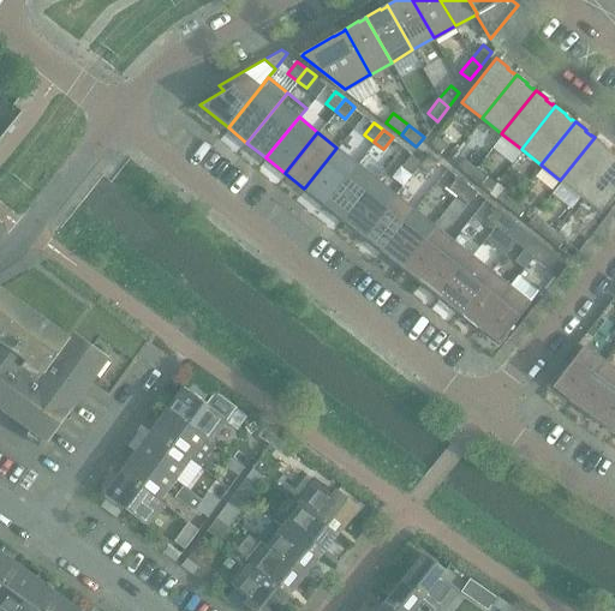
[(440,153),(447,143),(436,133),(428,143),(440,153)]
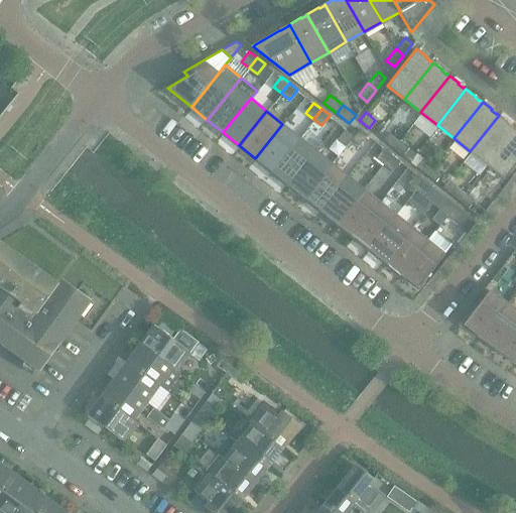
[(487,164),(515,128),(513,126),(512,127),(507,123),(508,122),(499,115),(470,151),(487,164)]
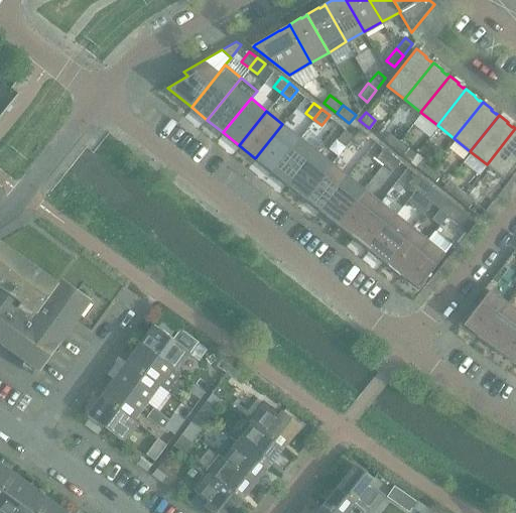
[(271,171),(298,137),(282,124),(255,158),(271,171)]
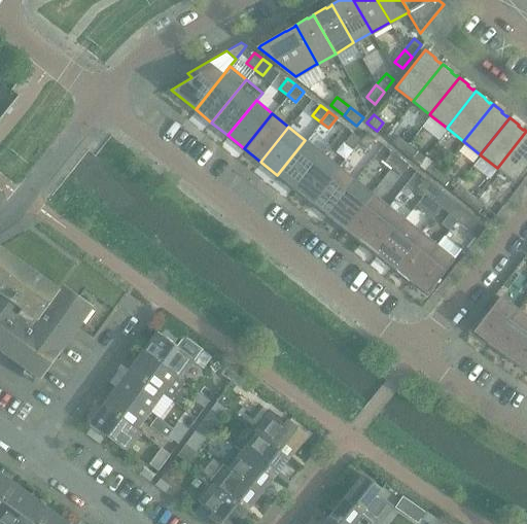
[(358,141),(361,138),(353,131),(345,141),(353,148),(358,141)]
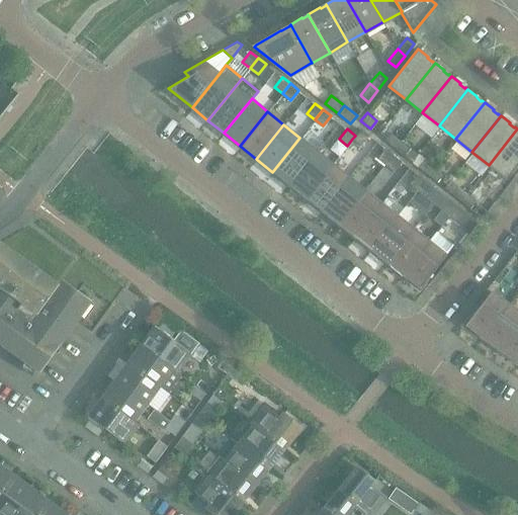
[(360,145),(368,135),(360,129),(355,136),(352,139),(360,145)]
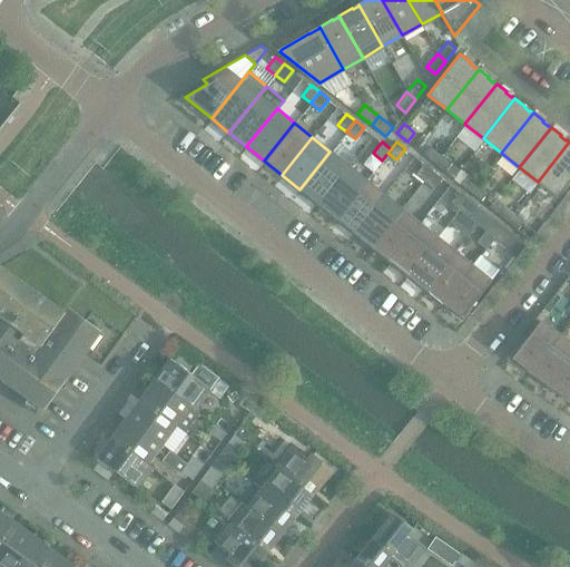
[(557,197),(569,179),(569,142),(538,182),(557,197)]
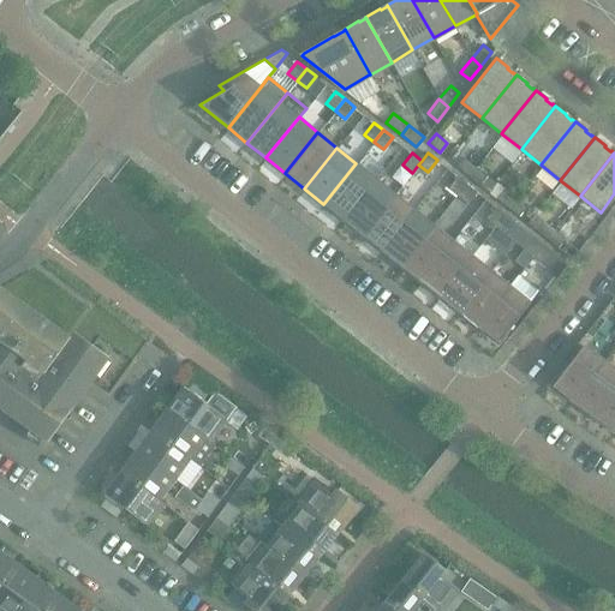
[(469,175),(476,166),(465,156),(457,166),(469,175)]
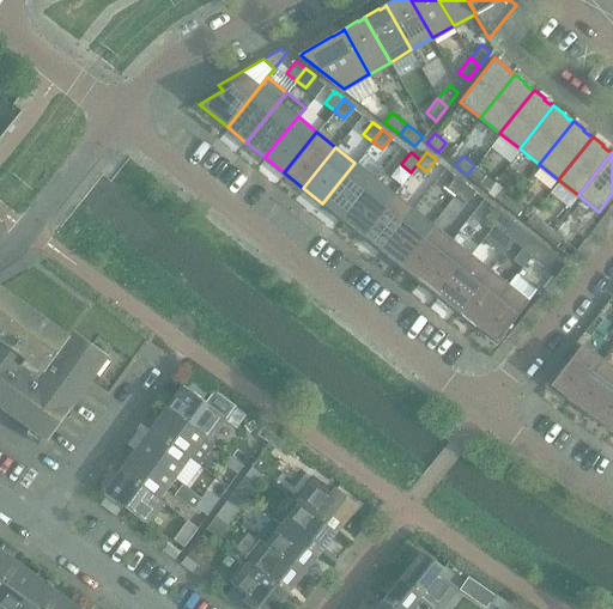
[(341,218),(374,178),(354,163),(322,203),(341,218)]
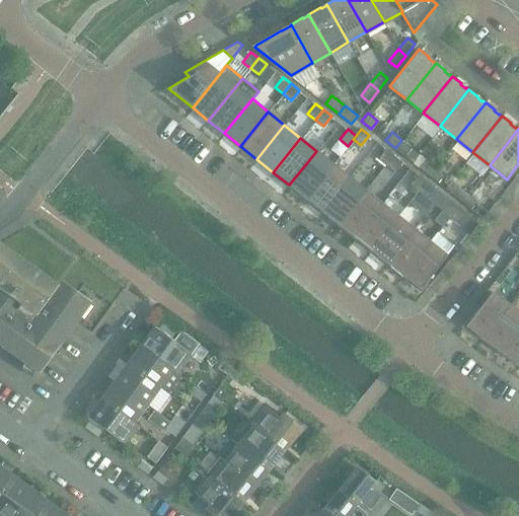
[(404,155),(411,147),(401,140),(395,148),(404,155)]
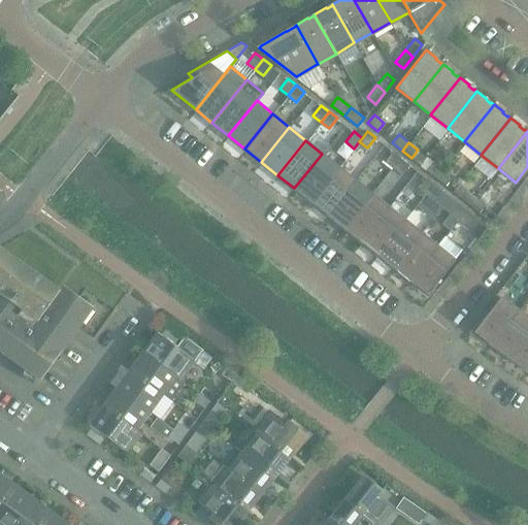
[(392,167),(400,157),(392,151),(384,161),(392,167)]
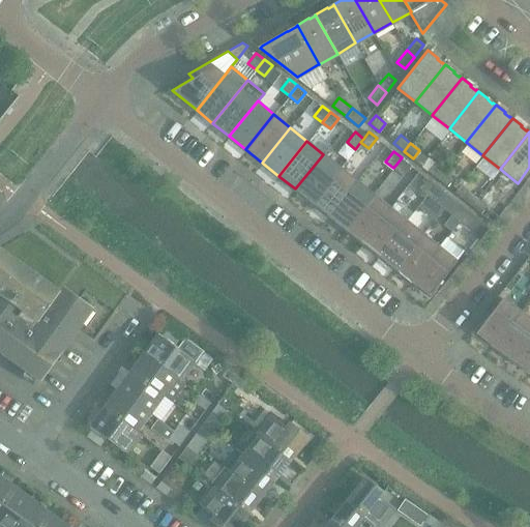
[(312,202),(340,167),(323,154),(295,188),(312,202)]
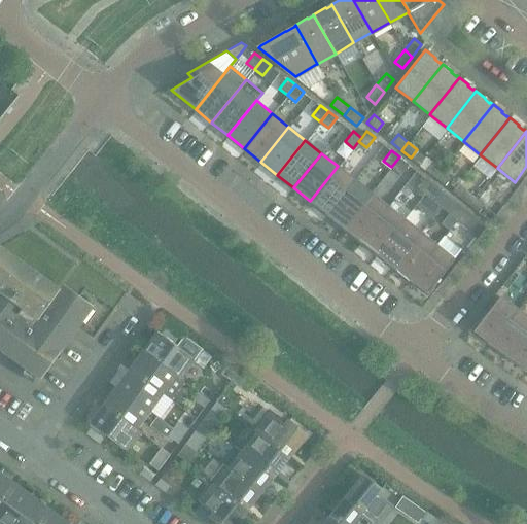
[(399,173),(408,163),(399,156),(391,167),(399,173)]
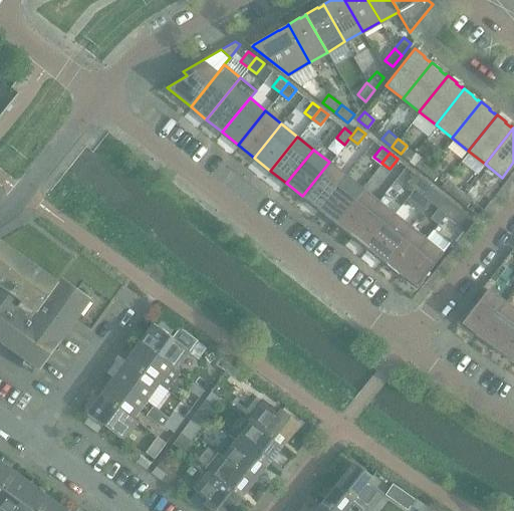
[(425,173),(431,165),(421,157),(415,165),(425,173)]
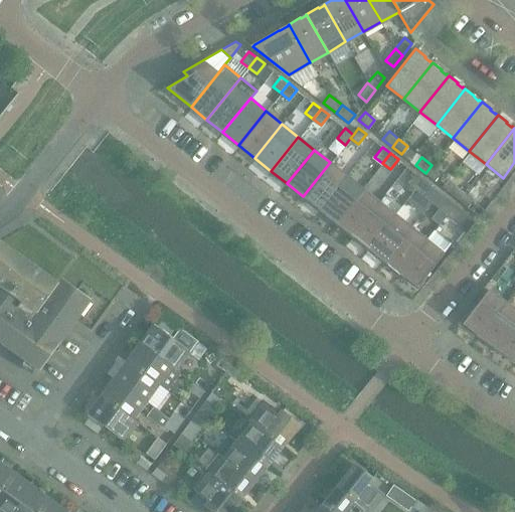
[(319,209),(346,175),(330,162),(303,196),(319,209)]
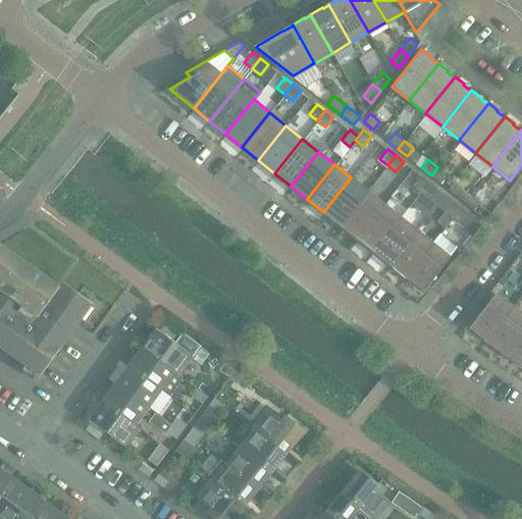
[(440,183),(447,174),(437,167),(431,175),(440,183)]
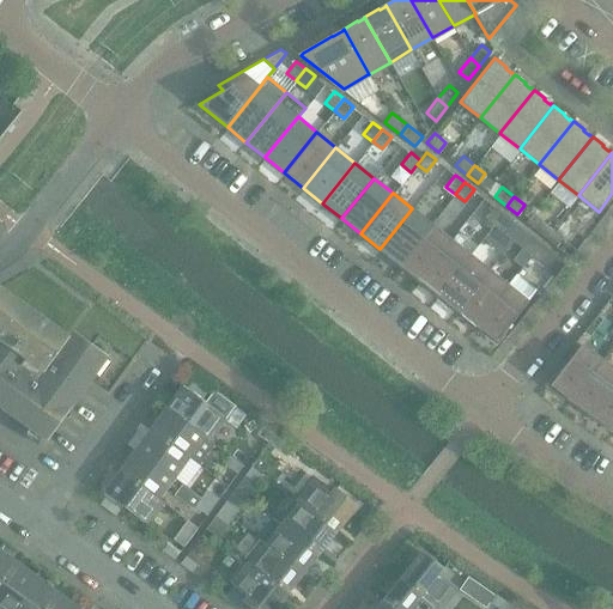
[(493,225),(503,212),(493,205),(484,217),(493,225)]
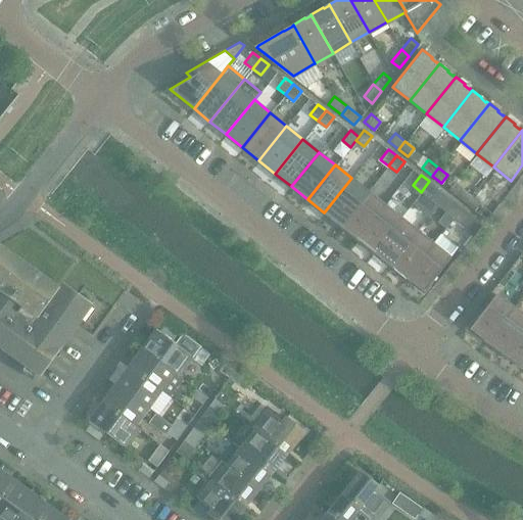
[(340,226),(368,191),(351,178),(324,213),(340,226)]
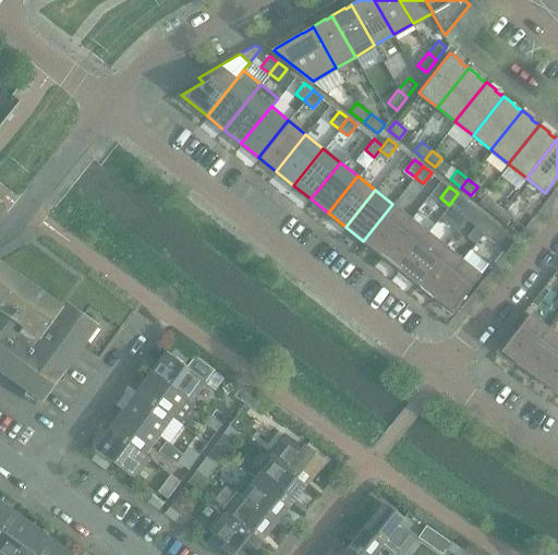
[(458,212),(466,201),(458,193),(449,205),(458,212)]
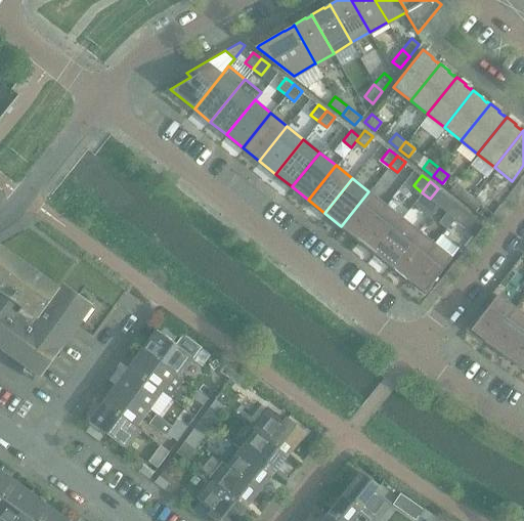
[(466,203),(472,194),(463,186),(456,194),(466,203)]
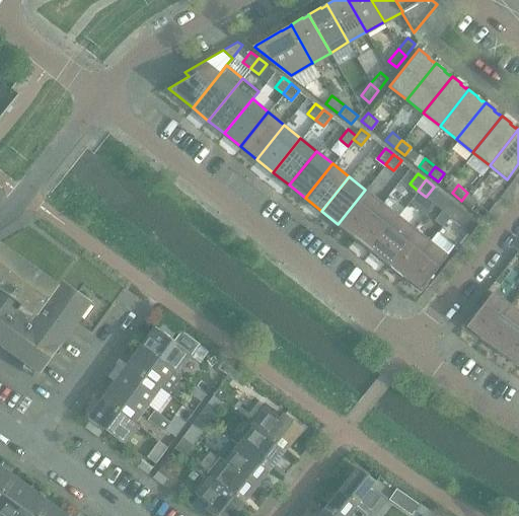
[(354,236),(381,203),(365,190),(338,224),(354,236)]
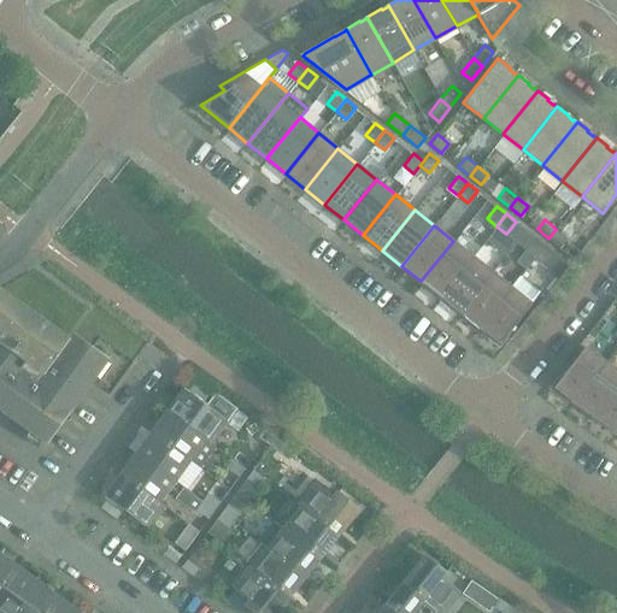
[(559,247),(568,237),(556,229),(548,239),(559,247)]
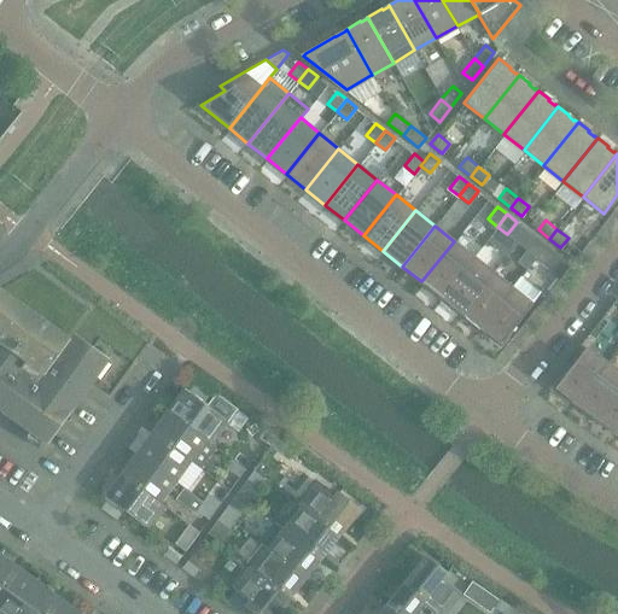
[(536,257),(546,245),(536,237),(526,250),(536,257)]
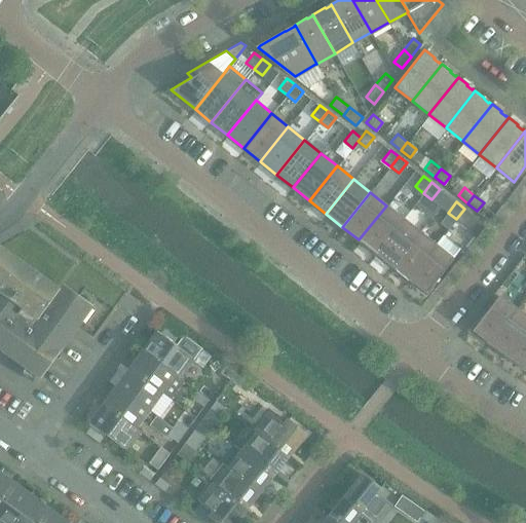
[(375,253),(403,218),(386,206),(359,239),(375,253)]
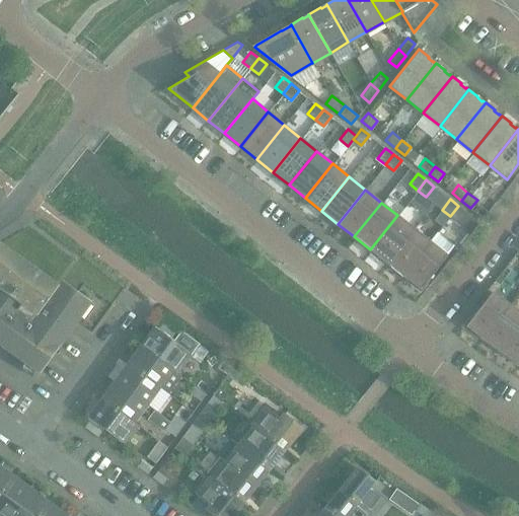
[(458,222),(466,212),(458,206),(450,216),(458,222)]
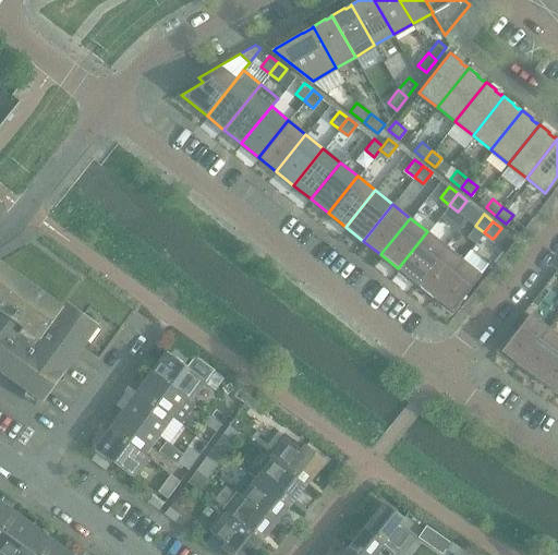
[(415,282),(445,245),(427,231),(398,268),(415,282)]
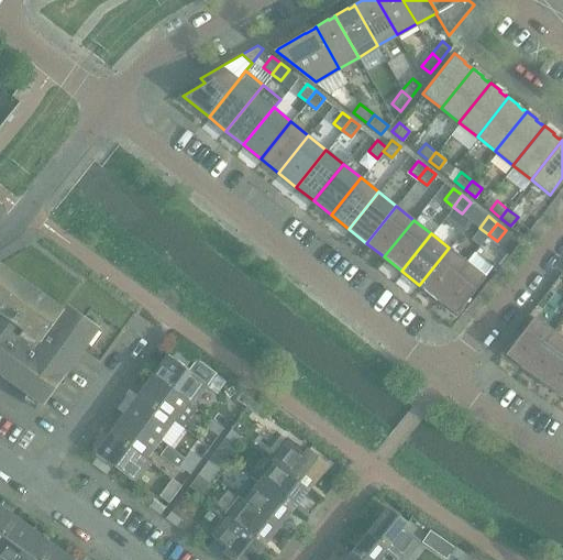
[(437,299),(466,262),(449,248),(419,285),(426,291),(437,299)]
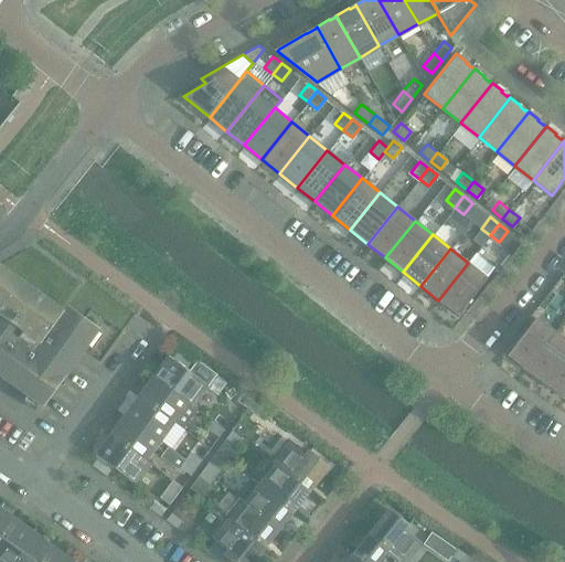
[(457,315),(494,267),(476,253),(468,263),(438,300),(457,315)]
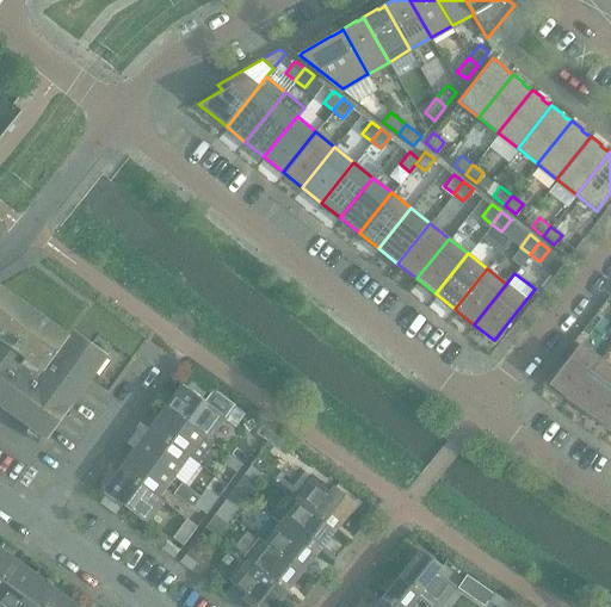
[(67,404),(88,376),(103,355),(72,333),(67,339),(0,290),(0,403),(45,437),(68,406),(67,404)]
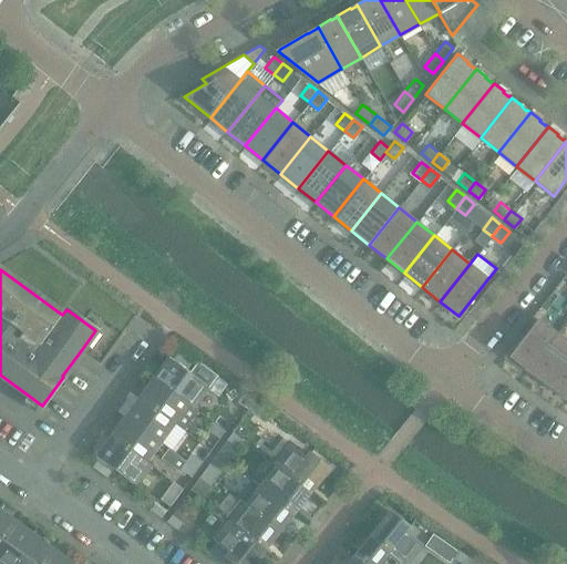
[(527,370),(556,331),(537,318),(507,356),(509,357),(527,370)]
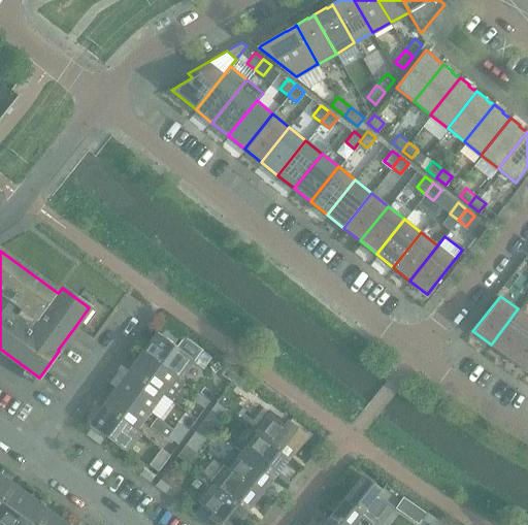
[(508,357),(527,328),(527,316),(518,308),(491,345),(492,346),(508,357)]
